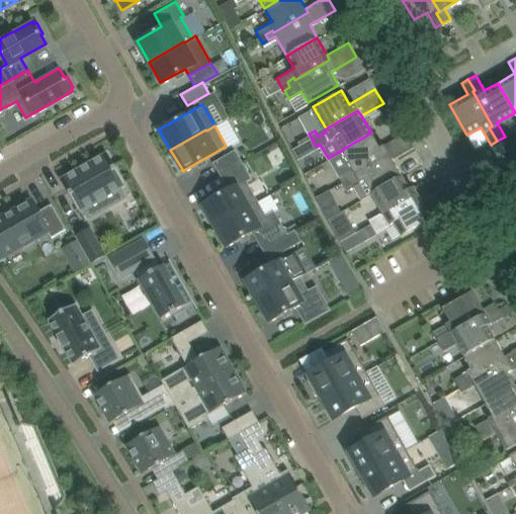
[(413,146),(405,132),(378,146),(371,133),(345,148),(357,170),(388,153),(392,158),(413,146)]
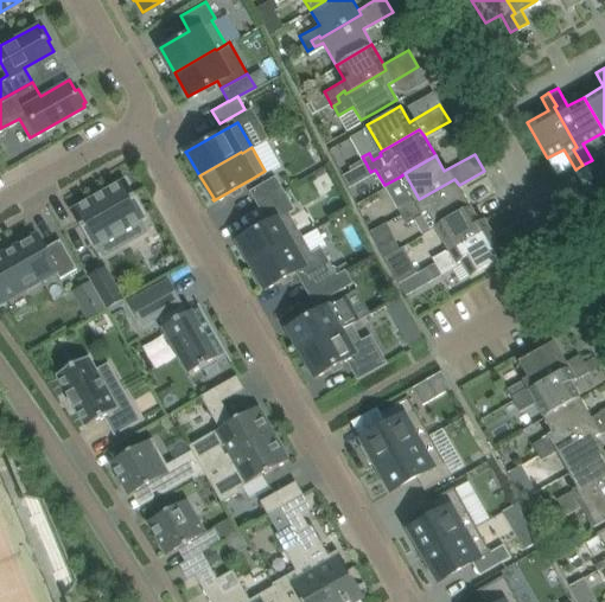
[(362,157),(349,164),(352,170),(365,162),(362,157)]
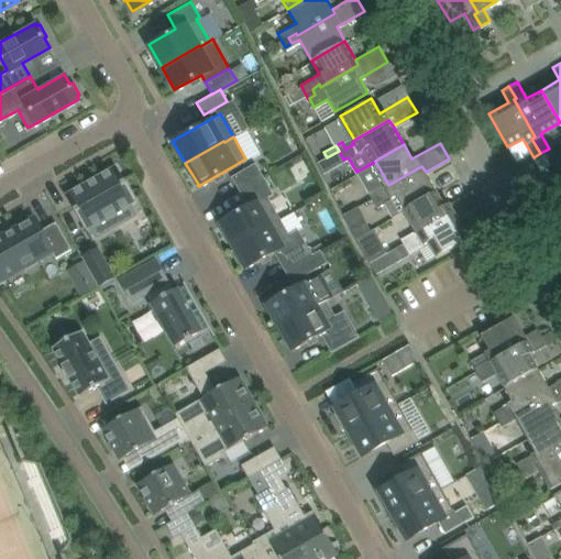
[(327,157),(317,163),(322,172),(331,166),(327,157)]
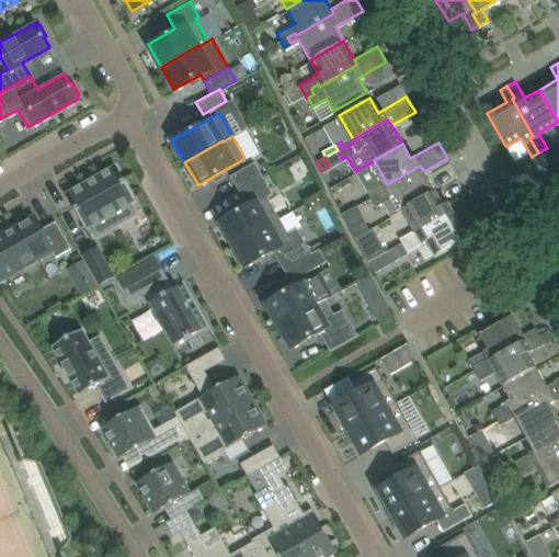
[(237,186),(261,173),(253,161),(229,174),(237,186)]
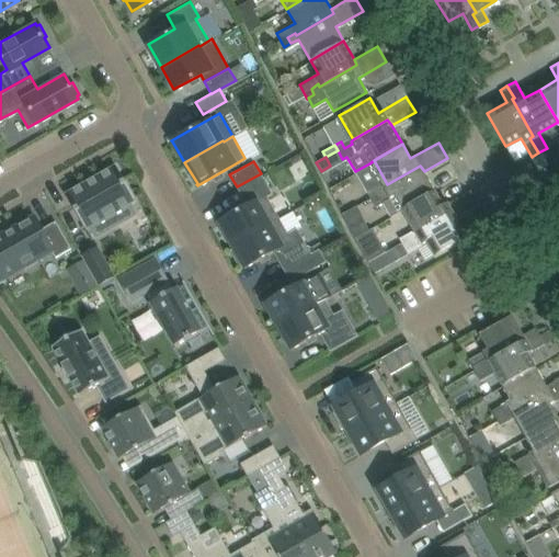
[(111,212),(116,223),(135,212),(128,202),(134,199),(114,163),(65,192),(84,227),(111,212)]
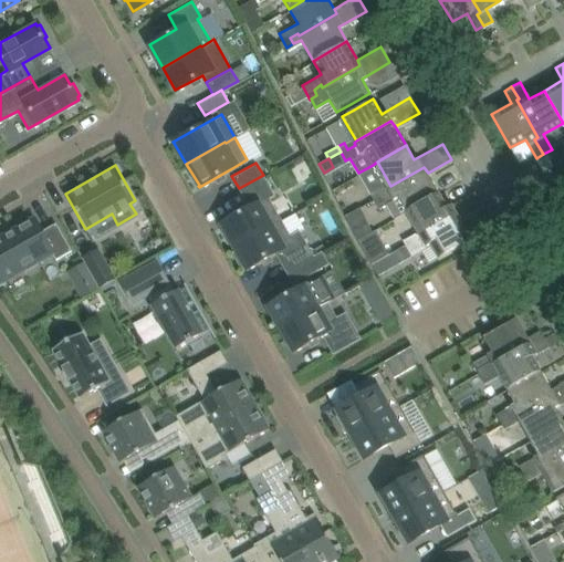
[(394,217),(405,211),(438,191),(428,173),(424,167),(390,186),(386,188),(388,193),(380,195),(377,188),(371,193),(373,197),(378,206),(378,207),(385,203),(394,217)]
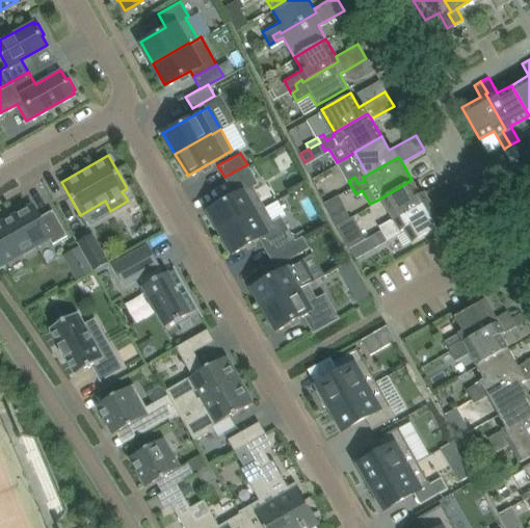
[(219,231),(264,206),(252,185),(257,182),(247,164),(224,177),(234,194),(207,209),(219,231)]
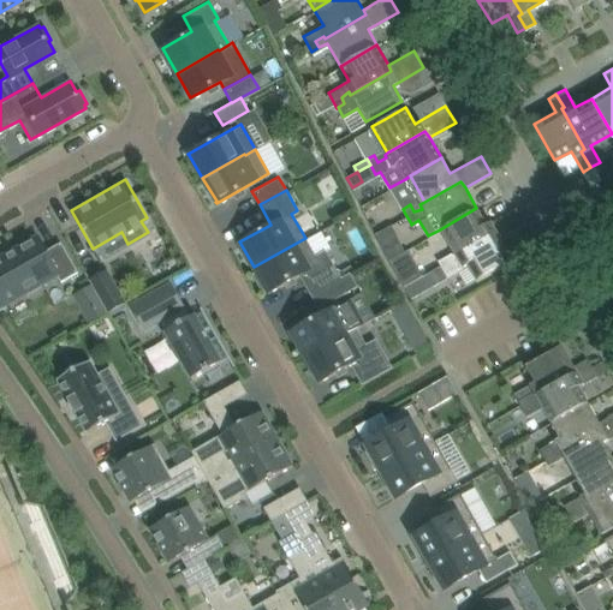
[(452,250),(445,253),(450,263),(457,258),(454,255),(497,231),(500,238),(515,229),(525,223),(516,207),(486,223),(476,208),(440,229),(452,250)]
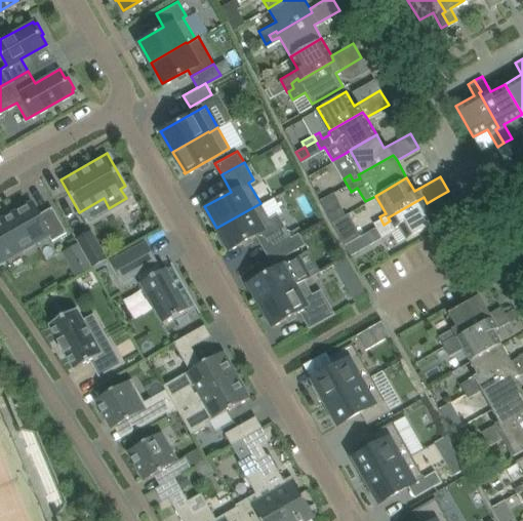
[(379,216),(372,221),(374,225),(380,235),(398,225),(406,239),(437,221),(449,214),(448,212),(439,196),(427,203),(424,197),(388,217),(390,221),(384,225),(379,216)]
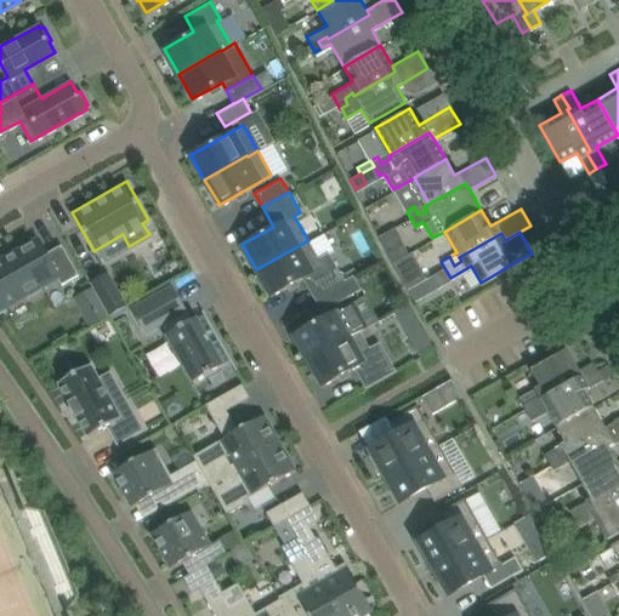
[(45,251),(37,237),(0,257),(0,300),(4,306),(58,274),(62,281),(78,272),(61,243),(45,251)]
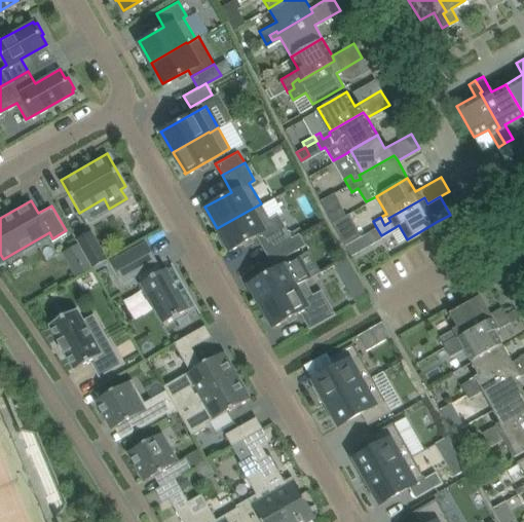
[(255,234),(265,251),(291,236),(277,213),(268,217),(261,203),(217,228),(228,250),(255,234)]
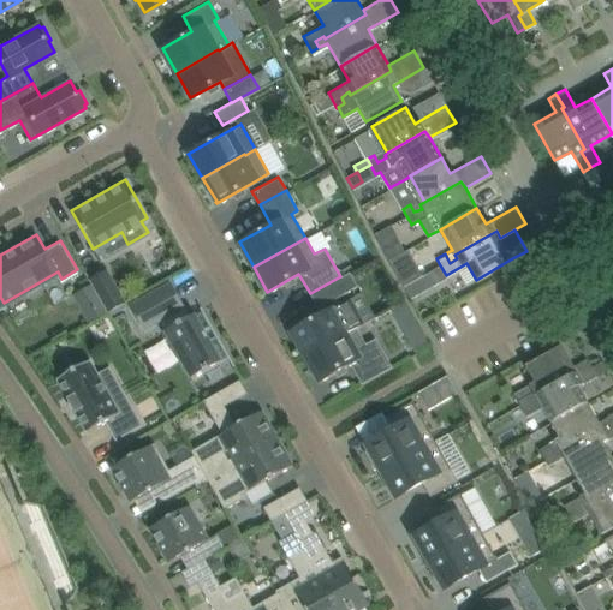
[(439,264),(426,273),(433,283),(445,276),(439,264)]
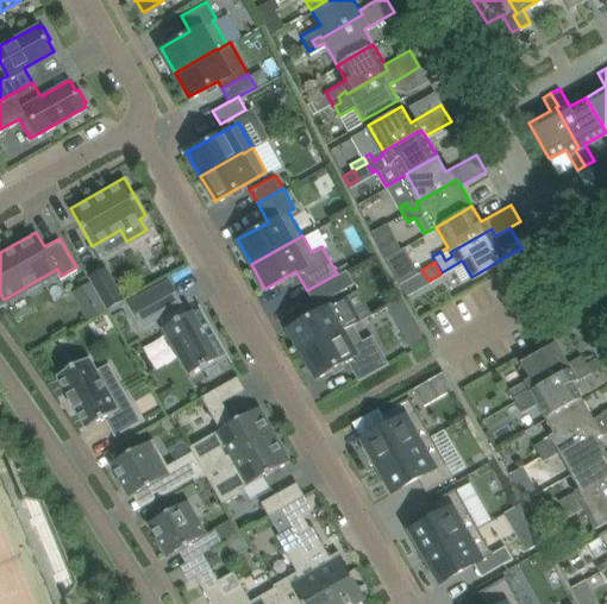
[(104,265),(87,275),(106,308),(123,299),(104,265)]
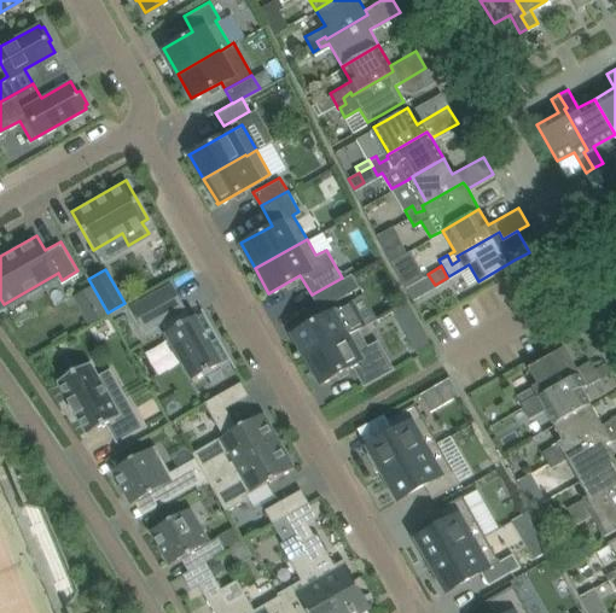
[(350,273),(342,278),(312,295),(319,308),(358,286),(350,273)]
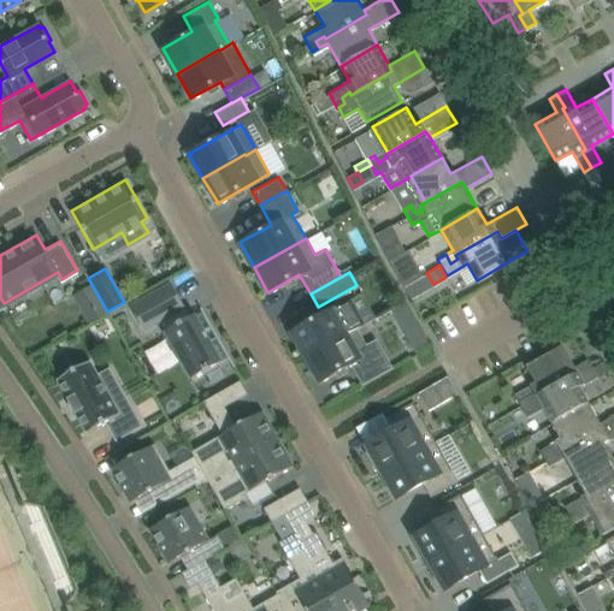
[(142,297),(155,321),(159,319),(164,330),(190,377),(200,372),(204,379),(224,368),(219,361),(220,360),(219,359),(226,355),(228,354),(202,309),(201,310),(194,314),(194,313),(189,315),(183,306),(170,282),(142,297)]
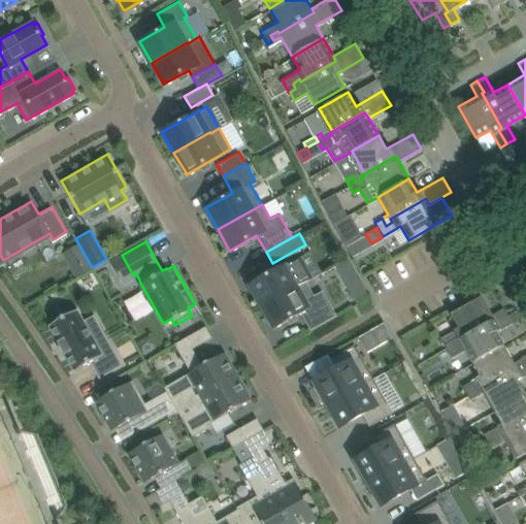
[(285,264),(249,284),(261,305),(297,285),(305,281),(321,271),(308,250),(293,259),(285,264)]
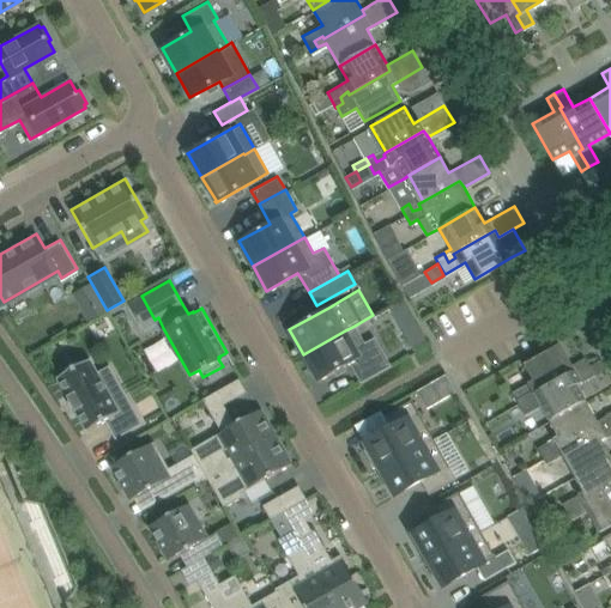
[(97,295),(79,304),(86,317),(104,308),(97,295)]
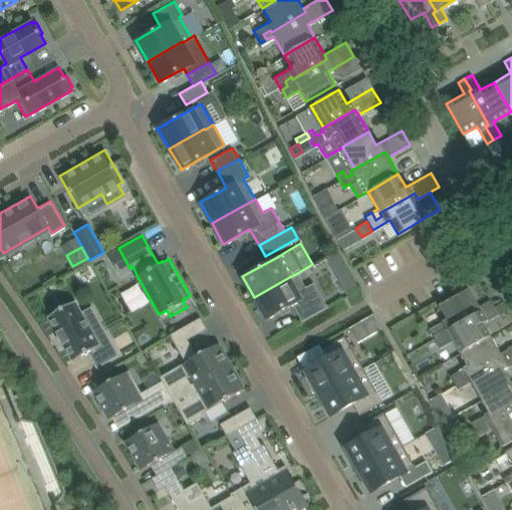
[(337,250),(325,257),(333,271),(345,265),(337,250)]
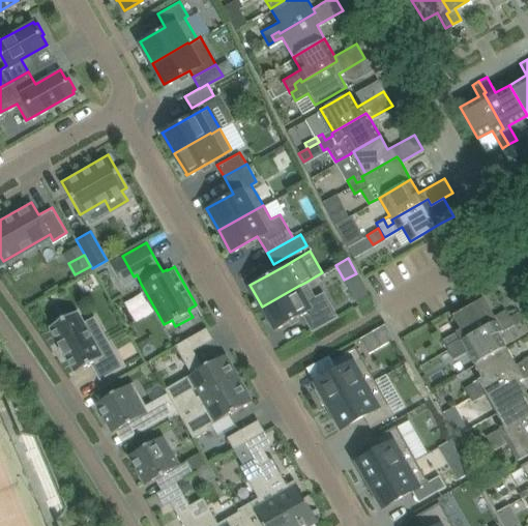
[(306,282),(262,307),(273,328),(301,313),(311,329),(336,315),(323,291),(315,295),(306,282)]
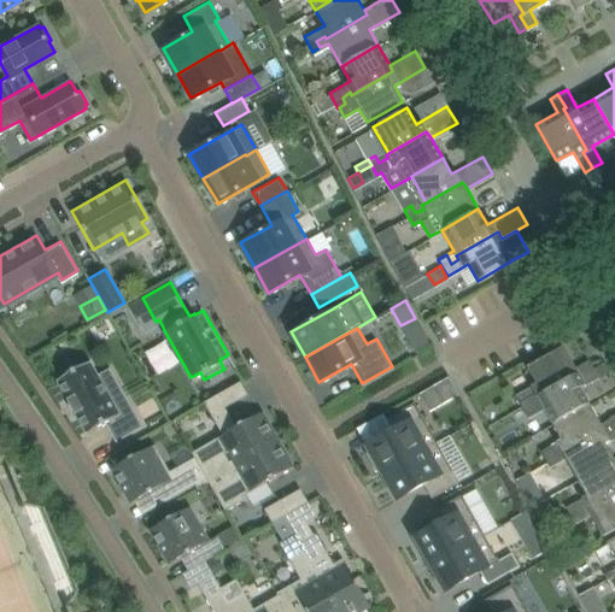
[(580,374),(592,366),(587,358),(575,366),(563,345),(526,365),(536,382),(515,393),(515,394),(519,401),(534,392),(537,394),(578,370),(580,374)]
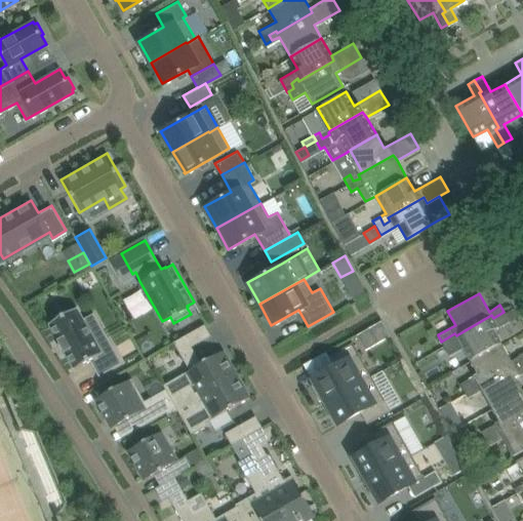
[(120,361),(104,332),(93,338),(75,307),(48,322),(58,338),(57,339),(64,351),(65,351),(74,367),(89,359),(97,373),(120,361)]
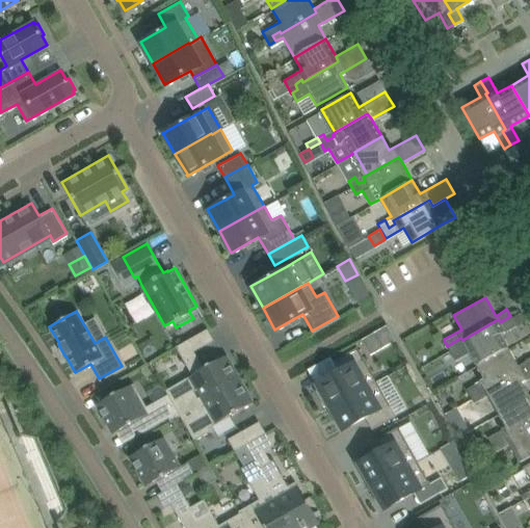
[(507,346),(499,333),(515,324),(510,316),(500,322),(498,319),(462,340),(460,338),(447,346),(448,348),(450,352),(454,358),(467,350),(475,364),(507,346)]
